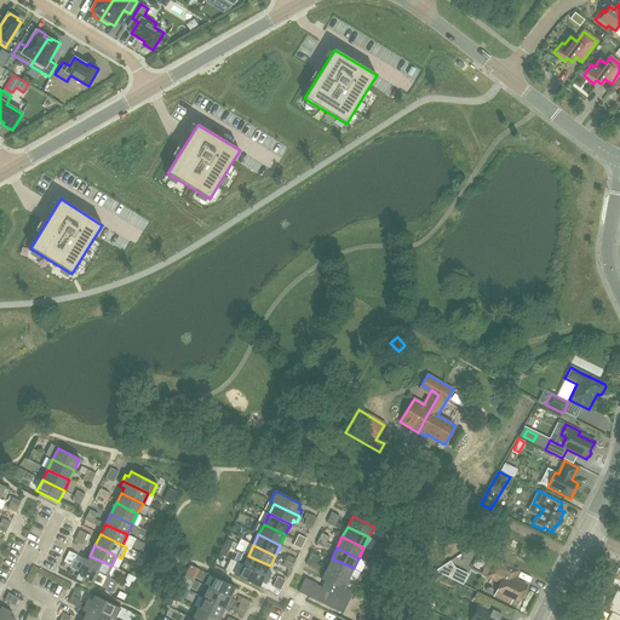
[(268,570),(270,566),(248,556),(244,554),(237,563),(239,564),(240,563),(244,566),(268,579),(271,573),(268,570)]
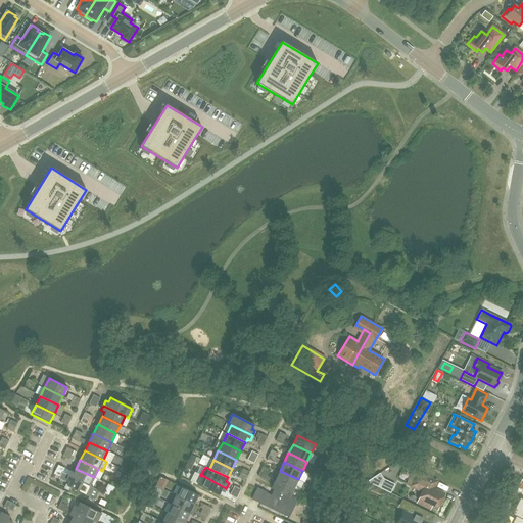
[(94,477),(76,469),(74,473),(70,471),(68,476),(90,486),(94,477)]
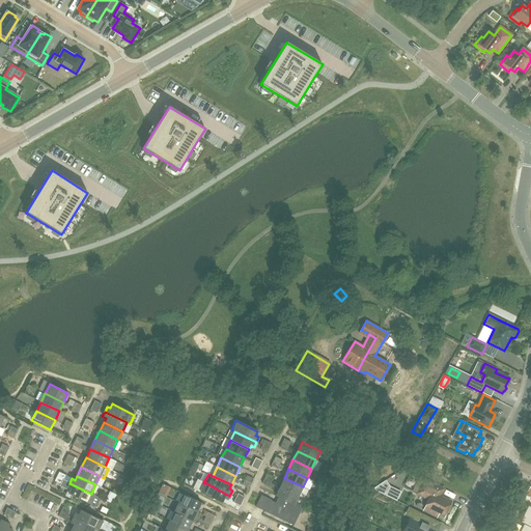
[(303,486),(284,478),(280,486),(298,496),(303,486)]
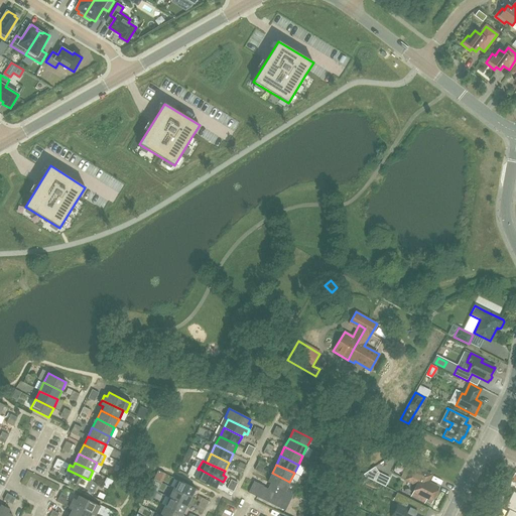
[(405,470),(401,478),(405,480),(416,485),(411,497),(424,503),(425,500),(431,502),(434,497),(436,497),(438,493),(437,490),(438,488),(427,483),(431,475),(415,468),(412,466),(409,472),(405,470)]
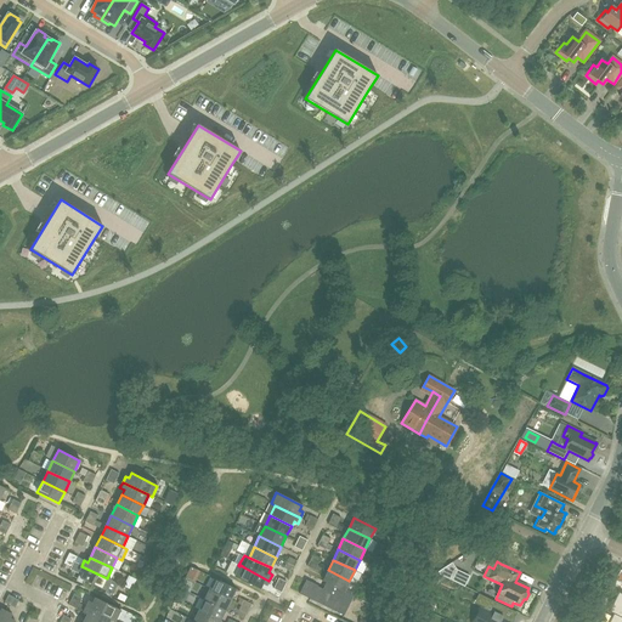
[(457,569),(452,563),(436,572),(452,580),(465,586),(470,576),(457,570),(457,569)]
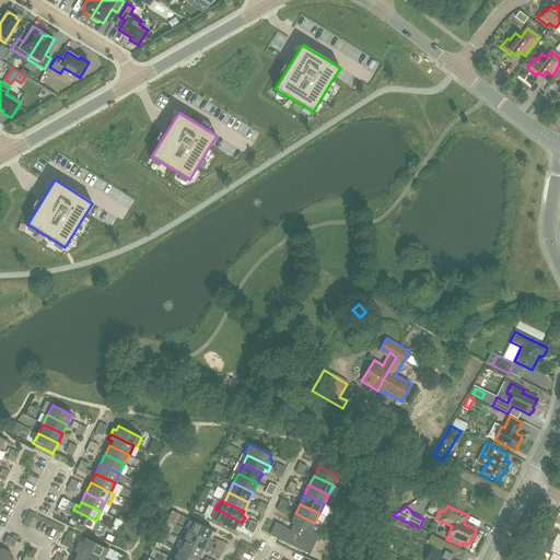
[(240,527),(242,523),(220,511),(217,509),(216,510),(211,520),(234,531),(236,526),(240,527)]
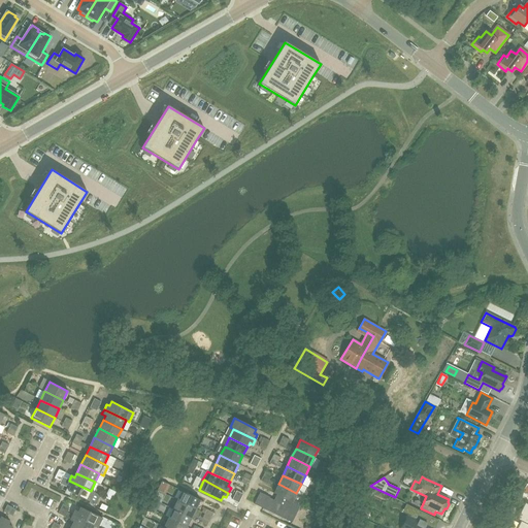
[(99,495),(94,492),(91,491),(69,481),(66,485),(70,487),(68,491),(90,502),(89,503),(94,505),(99,495)]
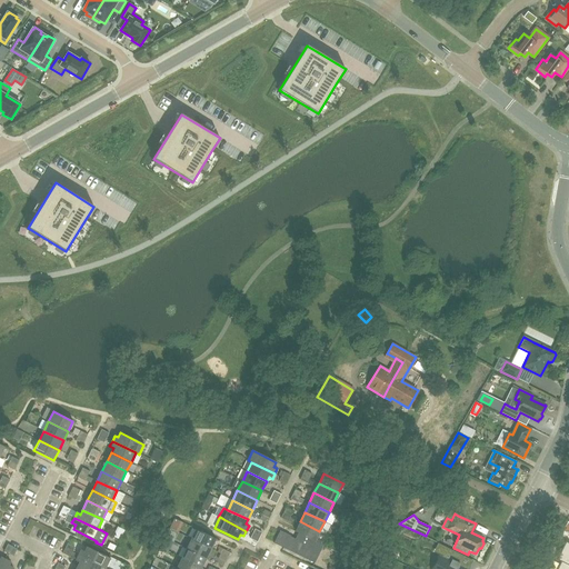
[(177,532),(182,522),(179,521),(175,519),(170,529),(175,531),(177,532)]
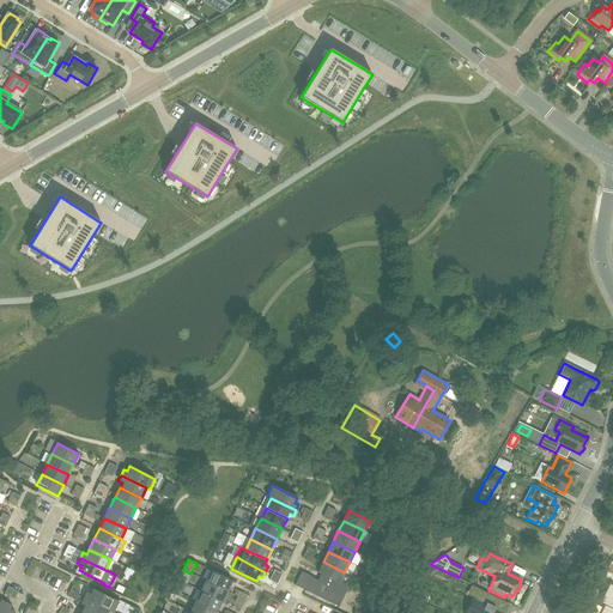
[(344,572),(323,562),(317,572),(321,575),(321,574),(339,583),(339,582),(345,586),(351,575),(344,572)]
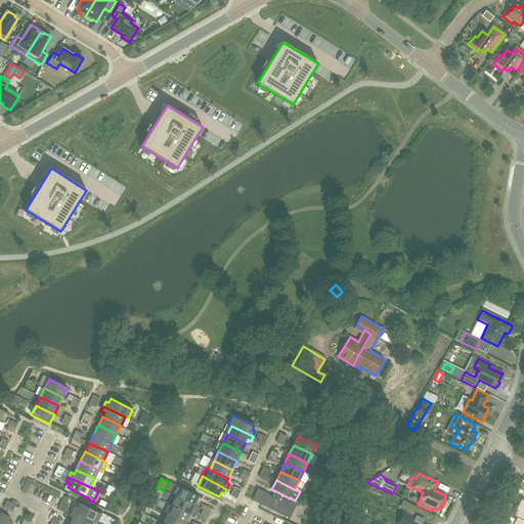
[(322,492),(326,484),(321,482),(317,489),(322,492)]
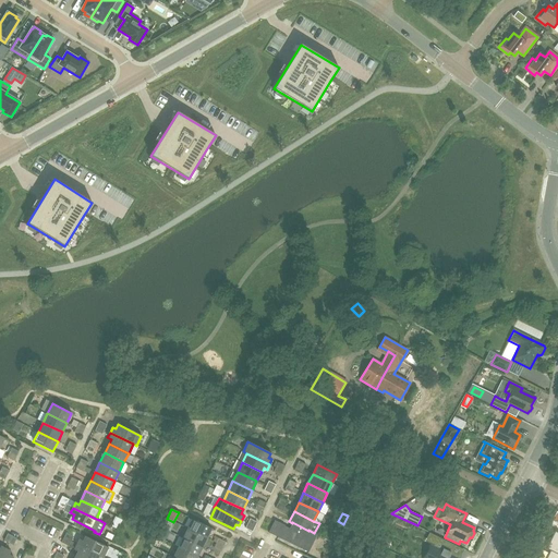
[(206,538),(211,529),(192,519),(187,529),(206,538)]
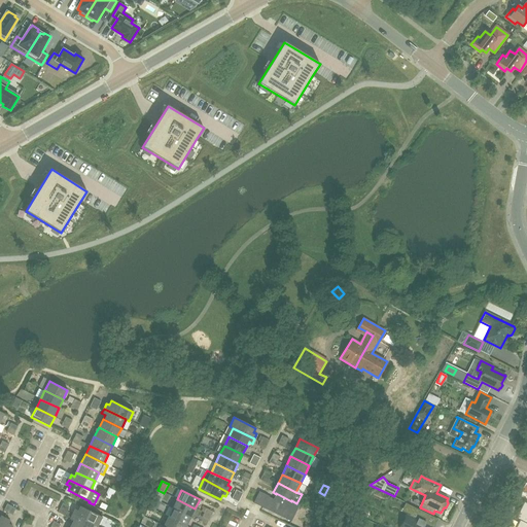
[(291,521),(300,504),(296,503),(291,500),(291,501),(276,493),(276,494),(274,498),(259,491),(259,492),(253,502),(262,507),(291,521)]
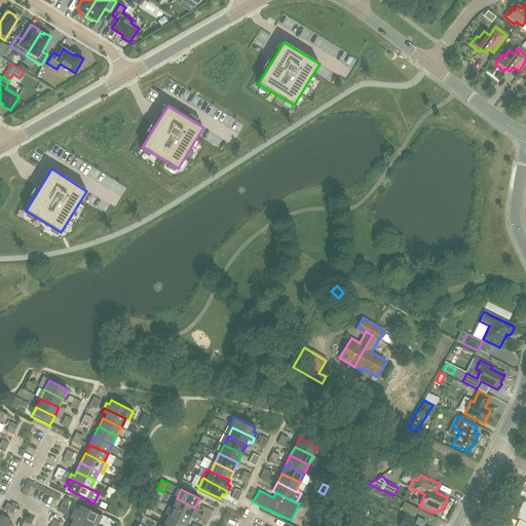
[(190,517),(194,508),(177,498),(172,508),(190,517)]
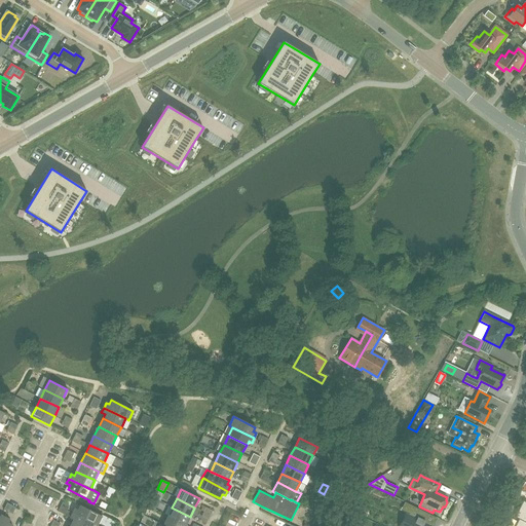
[(102,516),(80,505),(78,510),(75,509),(72,513),(94,524),(97,525),(102,516)]
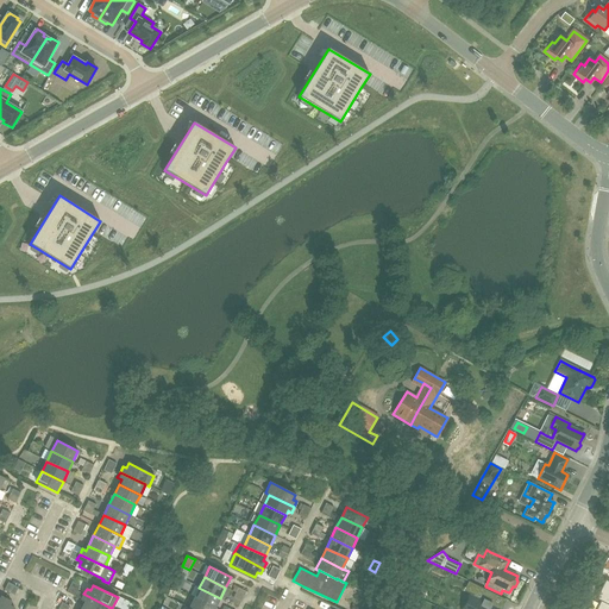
[(496,608),(498,607),(490,602),(494,594),(478,586),(472,597),(466,608),(496,608)]
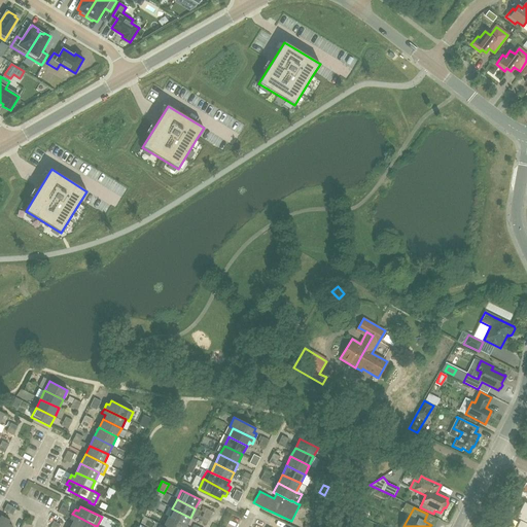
[(190,518),(172,508),(168,518),(186,526),(190,518)]
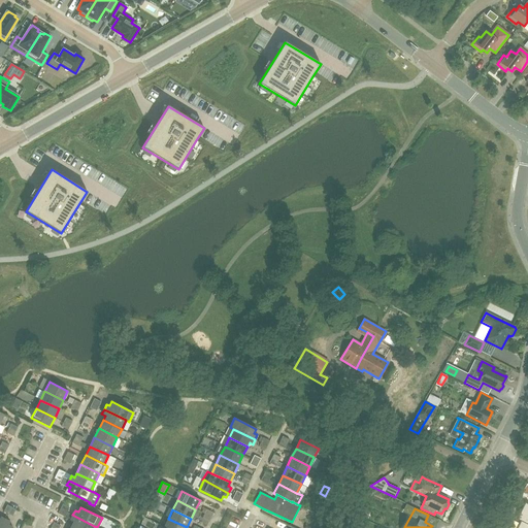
[(364,519),(367,513),(361,509),(358,516),(364,519)]
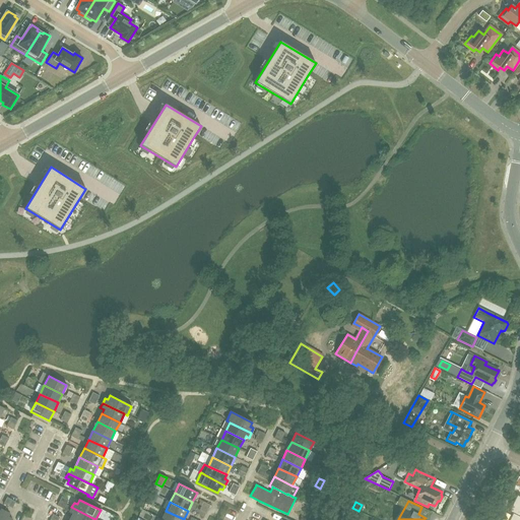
[(75,519),(91,519),(92,518),(71,507),(69,512),(72,514),(70,517),(75,519)]
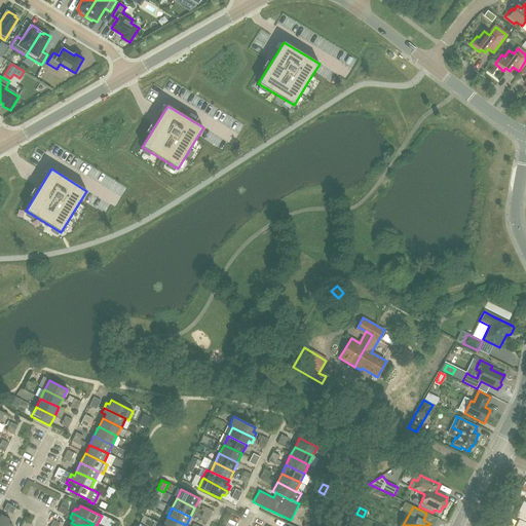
[(525,525),(525,516),(521,514),(515,525),(525,525)]
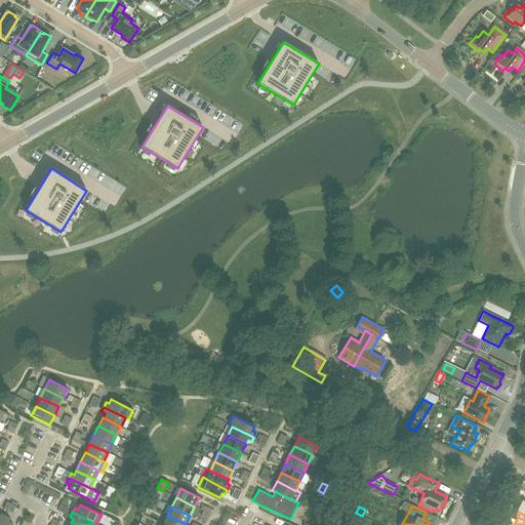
[(164,524),(185,524),(186,524),(167,516),(163,524),(164,524)]
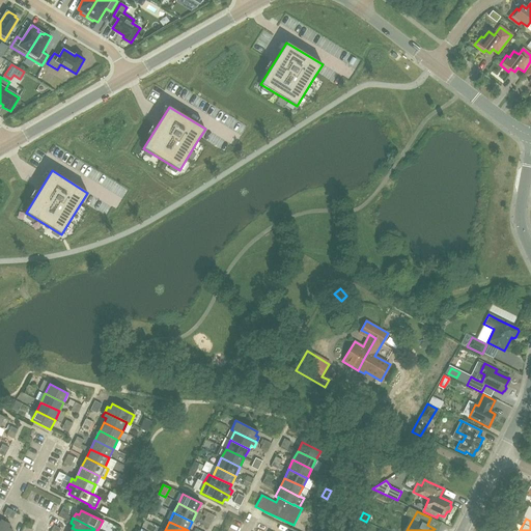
All buildings are outlined.
